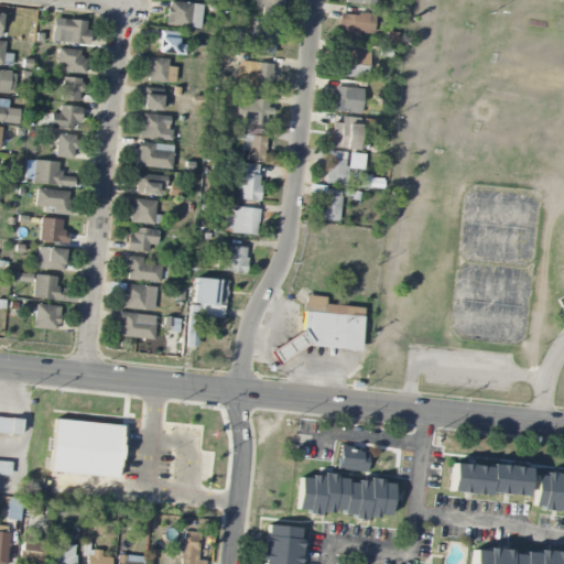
[(261,18),(282,19),(282,0),(255,0),(255,9),(262,9),(261,18)]
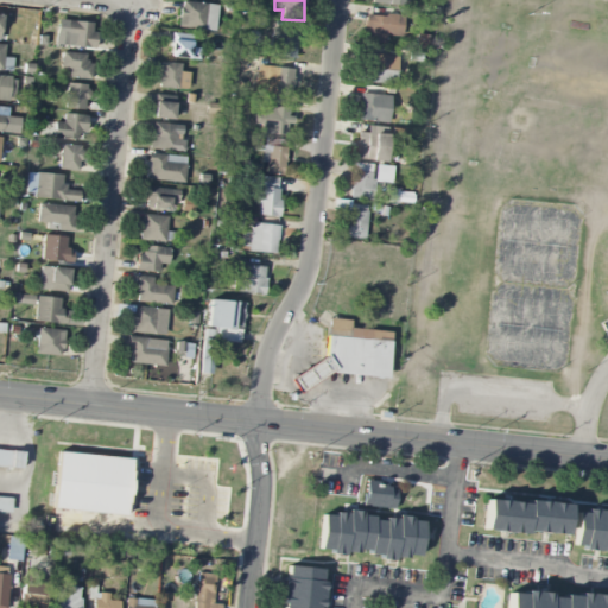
[(179,29),(216,31),(217,5),(181,2),(179,29)]
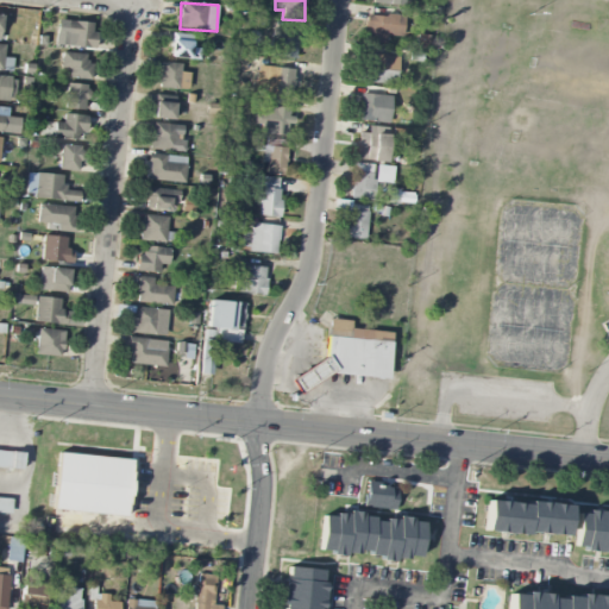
[(369,14),(366,42),(387,43),(387,36),(402,38),(405,17),(369,14)]
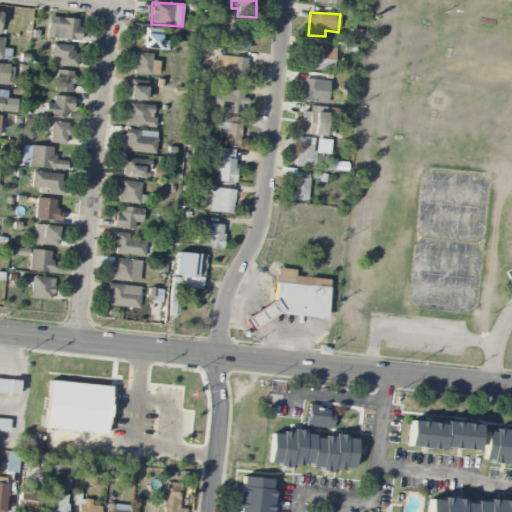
[(79,40),(80,19),(48,17),(47,39),(79,40)]
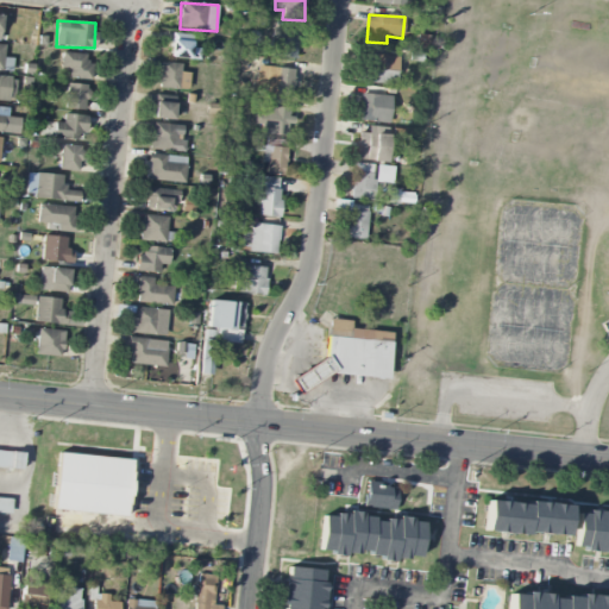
[(270,57),(295,58),(297,30),(271,29),(270,57)]
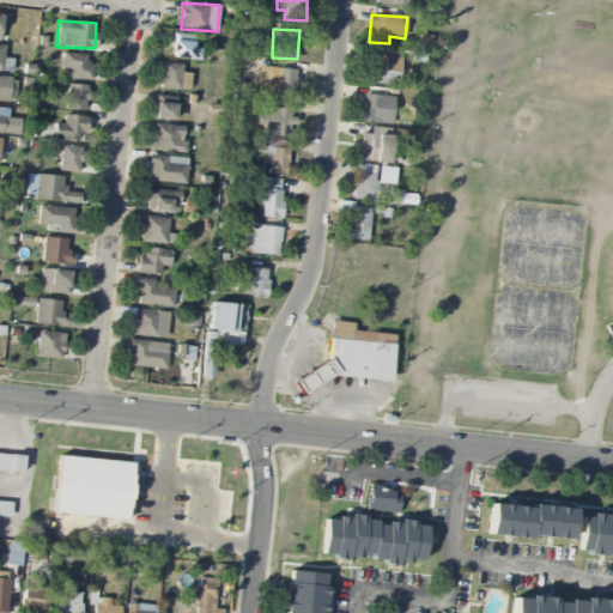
[(171,59),(200,60),(201,49),(192,48),(193,35),(173,34),(171,59)]
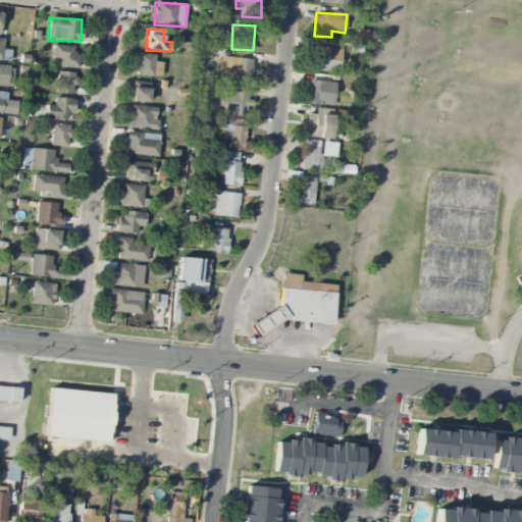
[(0,60),(10,61),(10,50),(3,50),(3,38),(0,38),(0,60)]
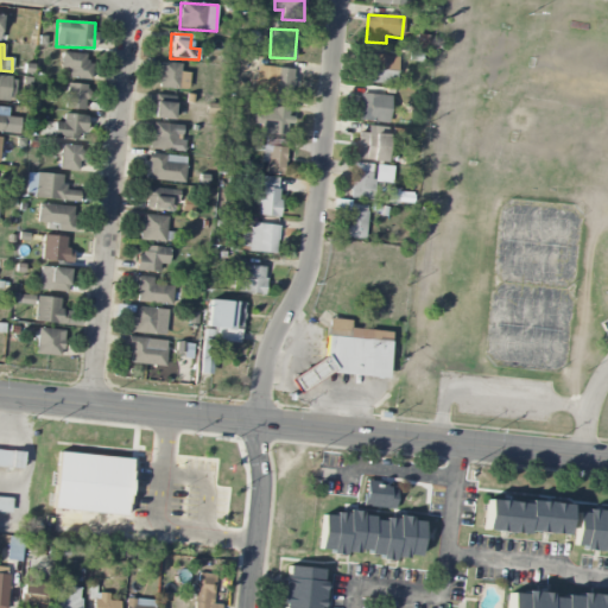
[(68,78),(89,80),(90,55),(62,52),(61,68),(69,69),(68,78)]
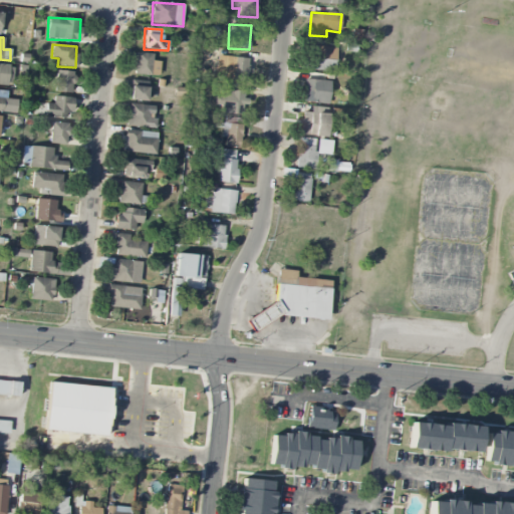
[(335,47),(310,46),(309,70),(334,71),(335,47)]
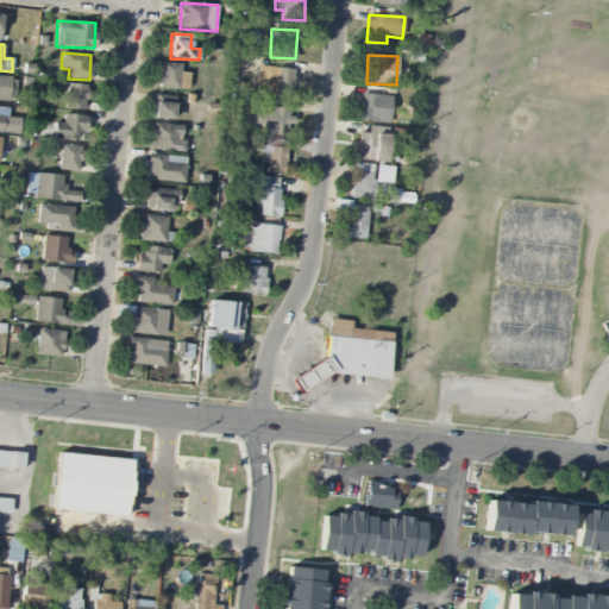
[(189,73),(180,71),(181,64),(159,62),(157,87),(188,90),(189,73)]
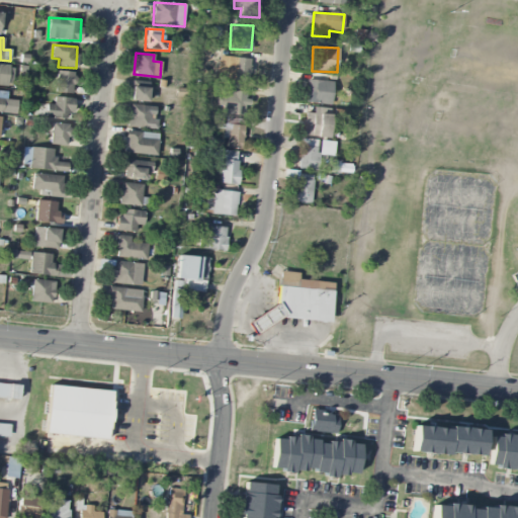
[(250,59),(221,57),(220,81),(248,82),(250,59)]
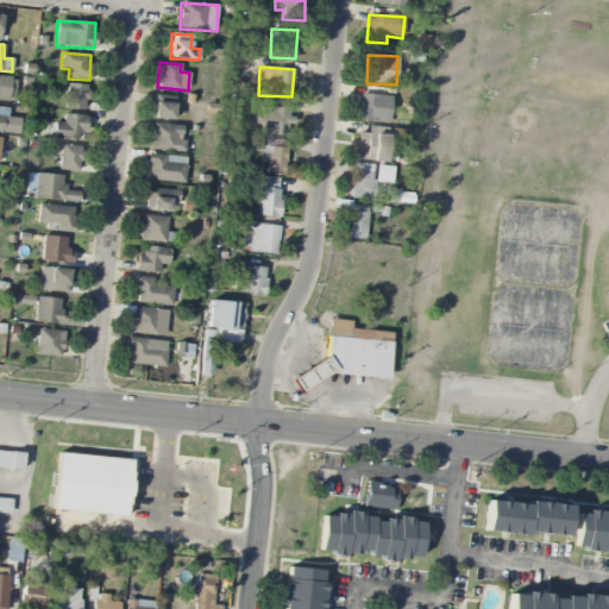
[(16,76),(0,75),(0,100),(14,101),(16,76)]
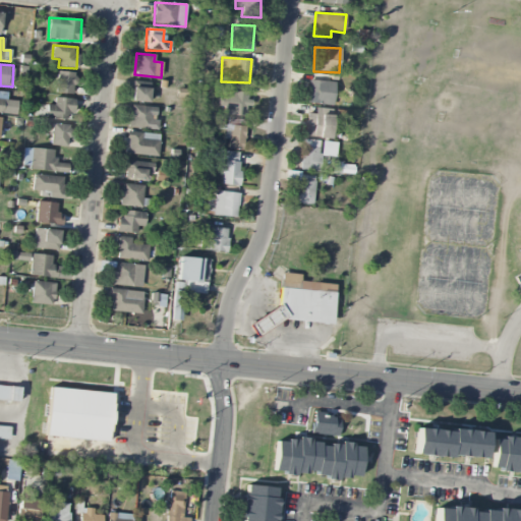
[(74,95),(75,72),(57,71),(55,94),(74,95)]
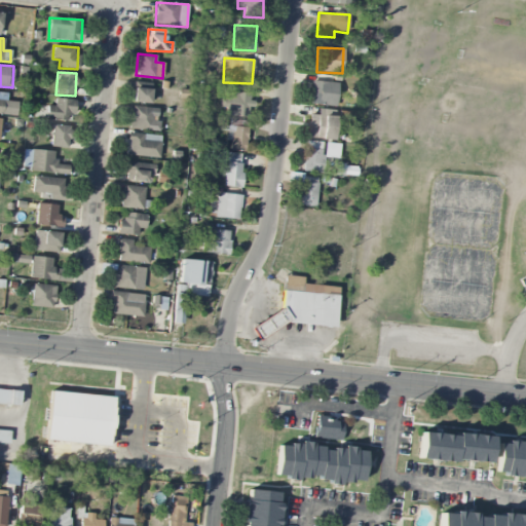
[(336,106),(337,83),(312,81),(310,105),(336,106)]
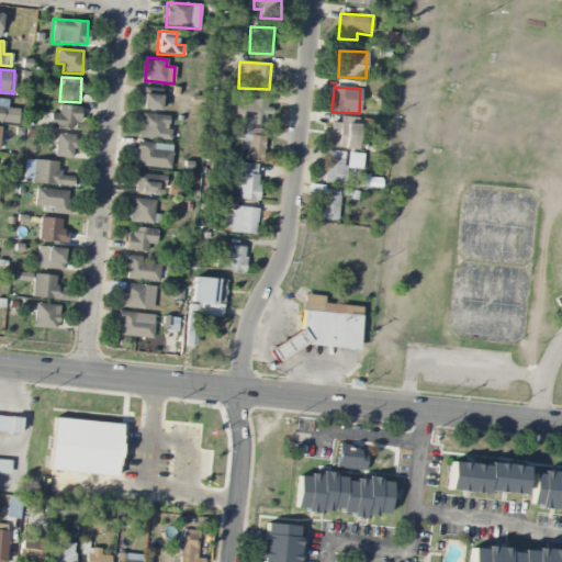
[(142,110),(160,111),(161,94),(142,94),(142,110)]
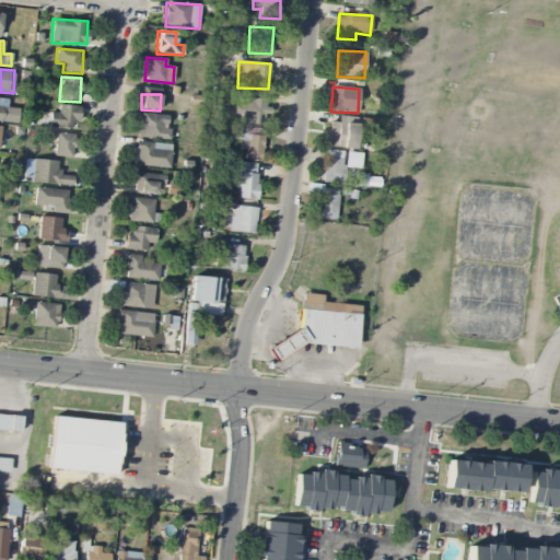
[(240,125),(266,125),(267,98),(241,98),(240,125)]
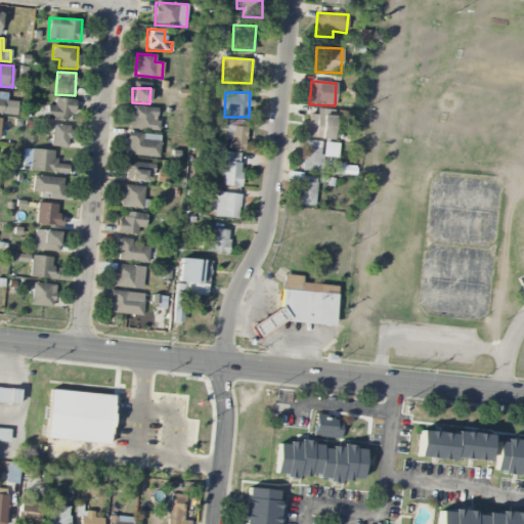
[(54,105),(46,105),(46,118),(73,120),(74,99),(54,98),(54,105)]
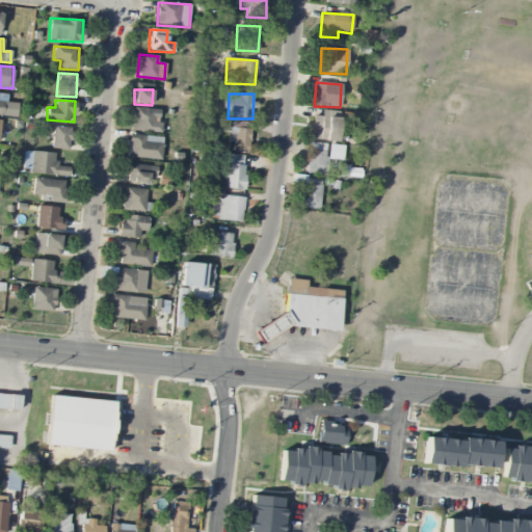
[(0,115),(17,116),(17,102),(0,102),(0,115)]
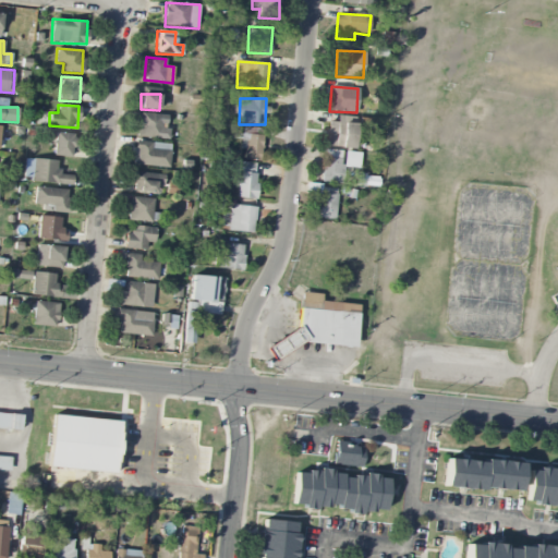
[(167,128),(168,116),(140,112),(137,136),(169,141),(170,128),(167,128)]
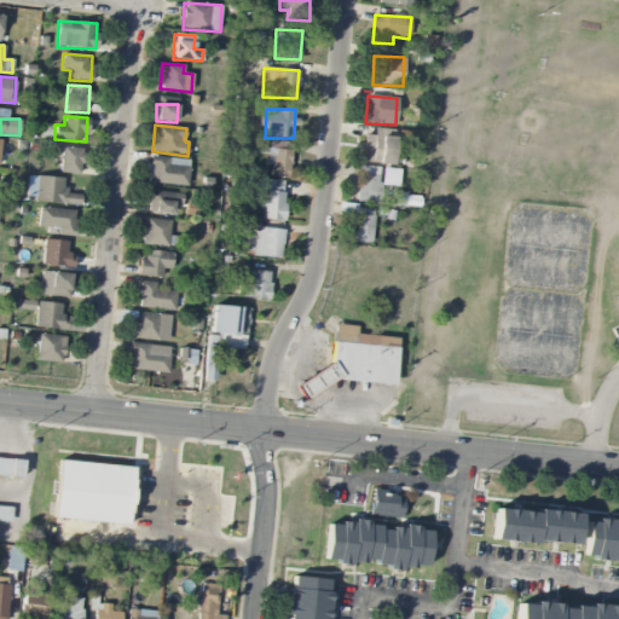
[(374,136),(364,134),(363,163),(393,165),(394,129),(375,128),(374,136)]
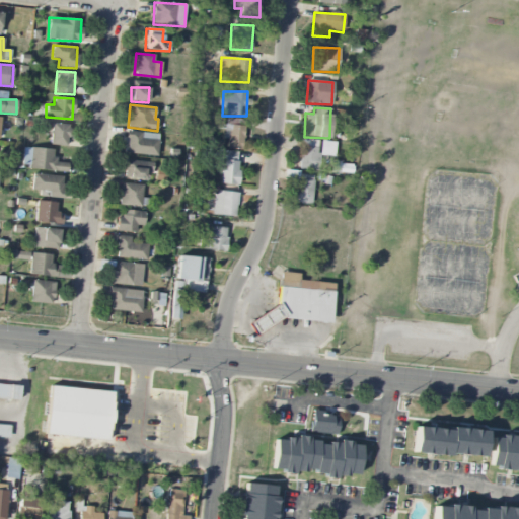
[(243,150),(244,119),(225,118),(225,130),(228,130),(227,149),(243,150)]
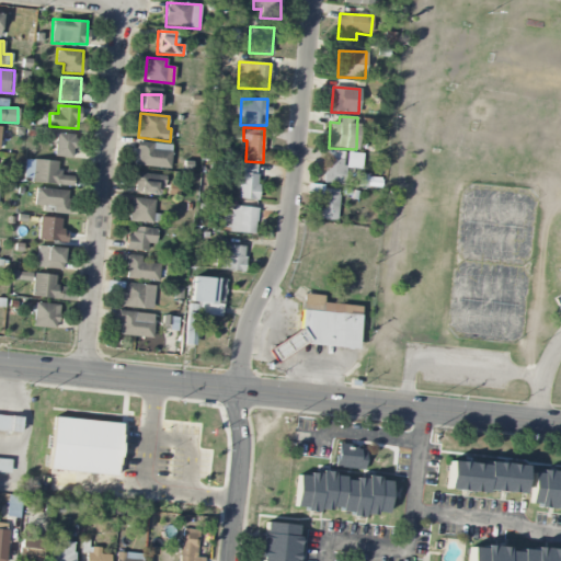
[(75,135),(56,134),(55,157),(75,158),(75,135)]
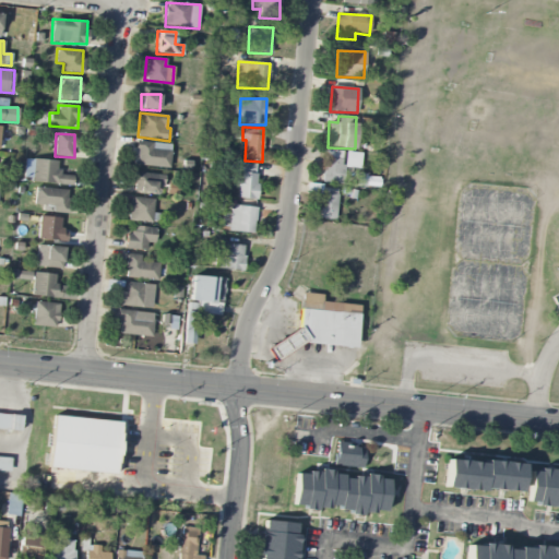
[(170,143),(137,142),(137,166),(170,167),(170,143)]
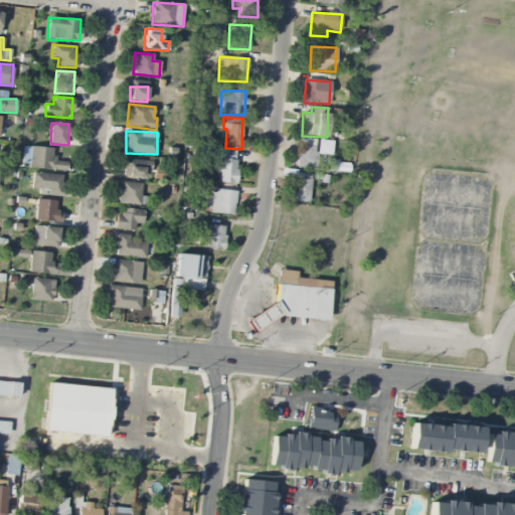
[(297,168),(314,169),(316,139),(299,139),(297,168)]
